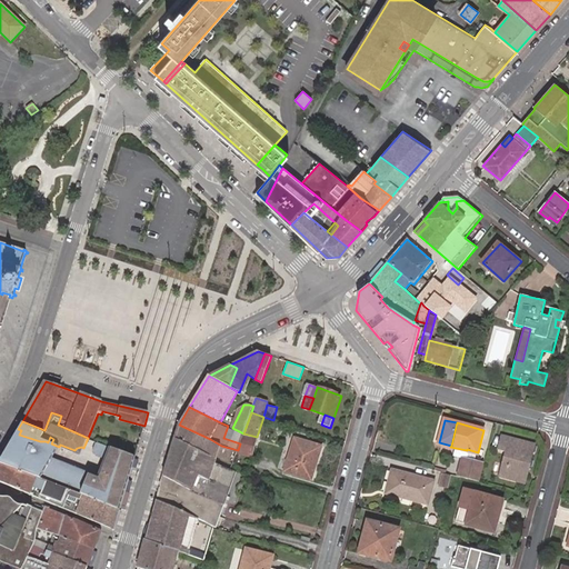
[(175,439),(217,460),(218,456),(235,460),(238,450),(221,446),(210,439),(179,425),(175,439)]
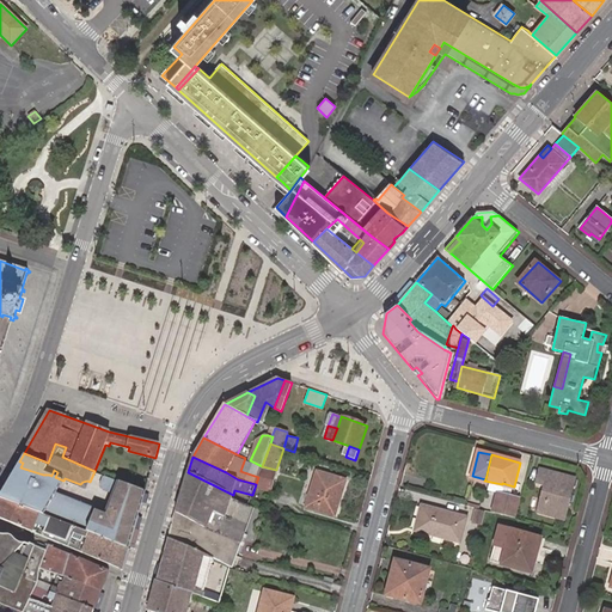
[(11,475),(18,477),(57,493),(61,485),(63,481),(55,477),(51,476),(49,475),(43,475),(20,467),(17,465),(17,466),(14,470),(11,475)]
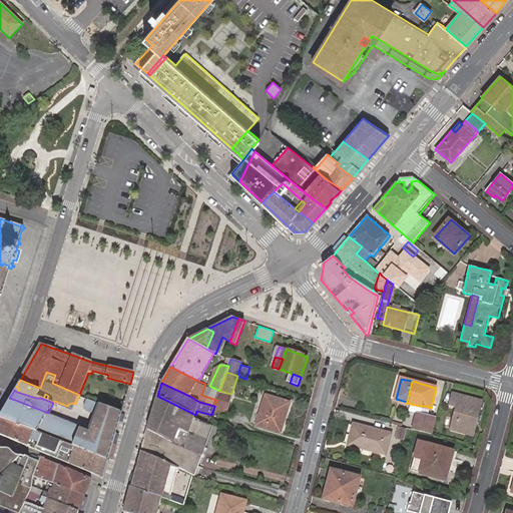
[(216,400),(214,406),(227,410),(231,394),(219,391),(216,400)]
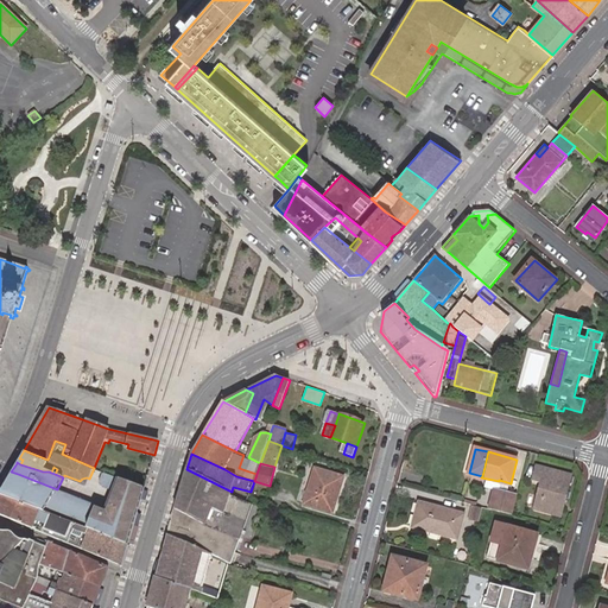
[(559,499),(564,500),(570,475),(536,466),(532,480),(540,482),(534,507),(556,513),(559,499)]
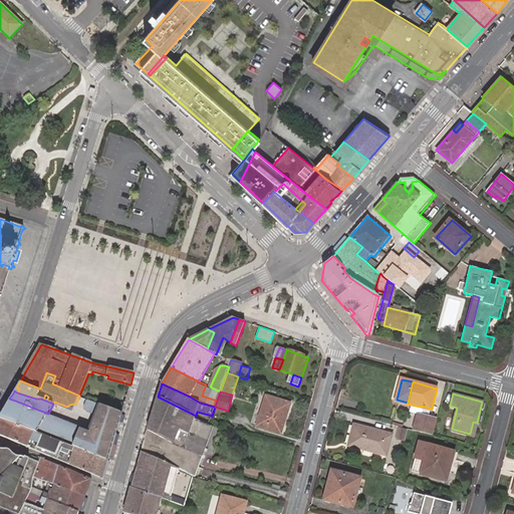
[(203,441),(210,424),(195,419),(196,416),(158,397),(157,402),(160,403),(166,413),(158,418),(203,441)]
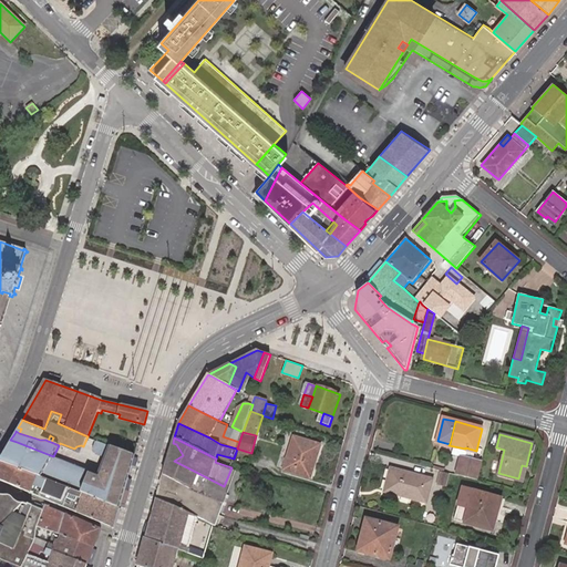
[(292,445),(318,453),(320,445),(295,437),(292,445)]
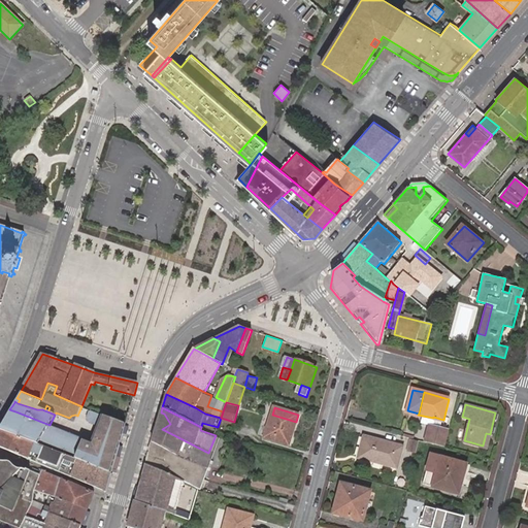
[(124,430),(126,423),(91,410),(89,417),(90,421),(98,425),(100,425),(100,426),(119,433),(120,429),(124,430)]
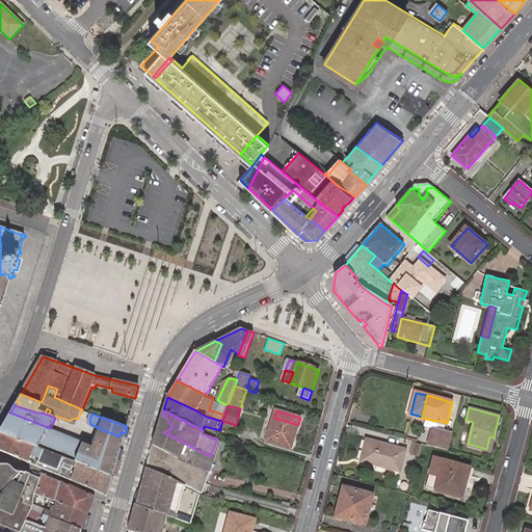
[(112,475),(118,455),(112,452),(115,446),(97,437),(96,437),(92,445),(50,428),(16,415),(15,418),(8,416),(0,429),(0,431),(3,433),(112,475)]
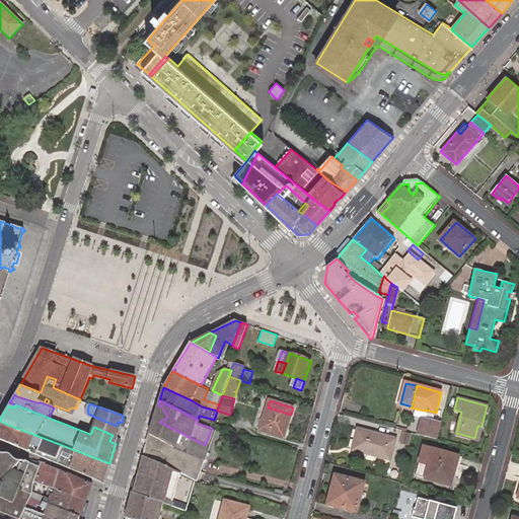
[(161,406),(158,405),(154,420),(159,422),(167,417),(161,406)]
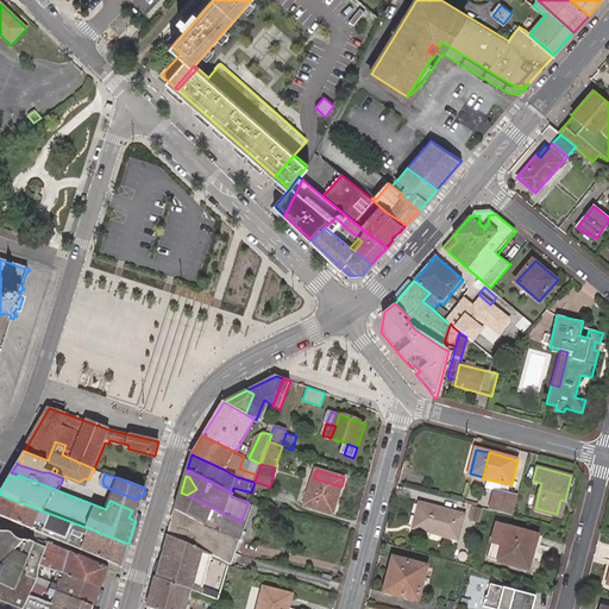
[(333,513),(341,487),(314,478),(306,503),(333,513)]
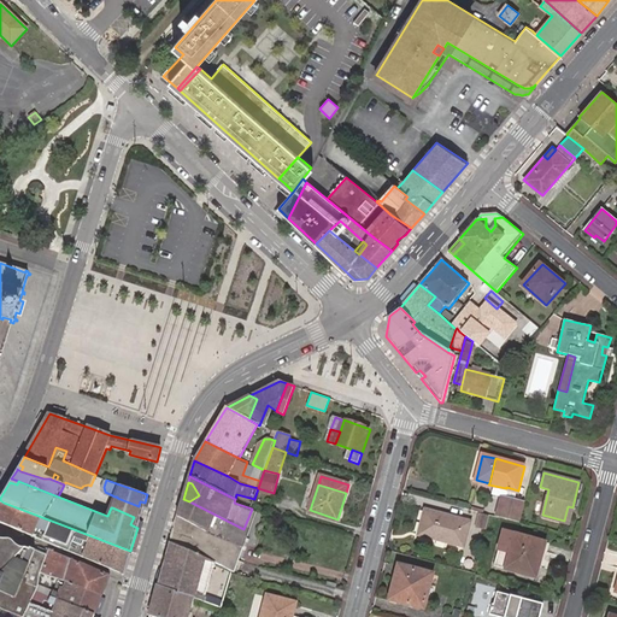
[(141,512),(142,507),(139,506),(117,498),(117,497),(112,507),(134,517),(140,519),(141,512)]
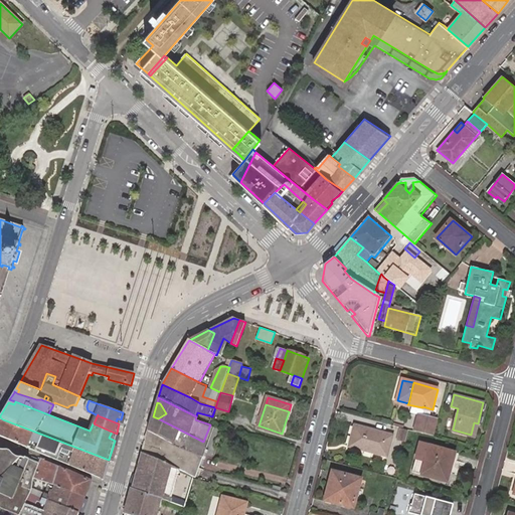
[(433,436),(437,422),(438,420),(418,415),(415,431),(433,436)]
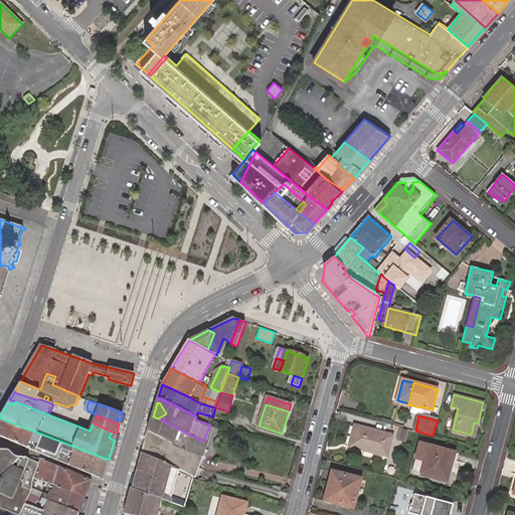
[(109,460),(3,419),(0,417),(0,435),(104,479),(109,460)]
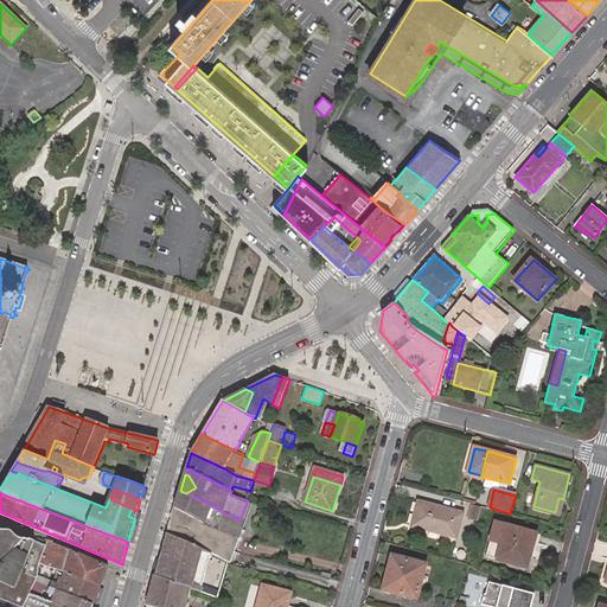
[(228,560),(230,561),(240,535),(235,534),(240,521),(186,493),(179,499),(178,499),(174,508),(167,534),(202,548),(211,553),(228,560)]
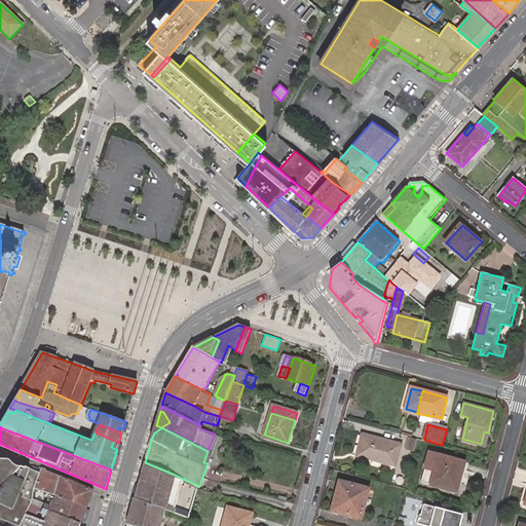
[(202,487),(205,478),(211,462),(218,465),(228,437),(215,434),(208,451),(203,462),(208,463),(199,486),(202,487)]
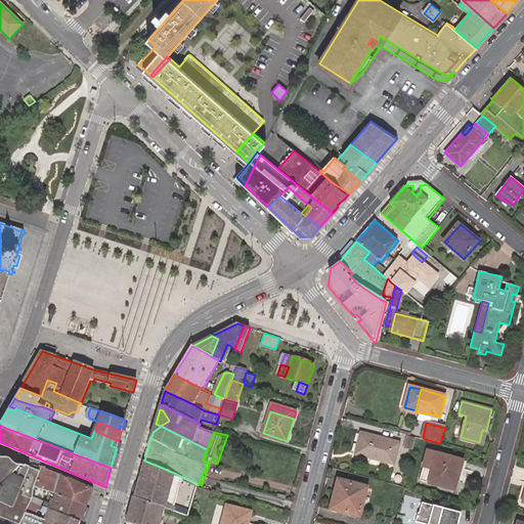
[(393,464),(398,444),(360,434),(356,454),(393,464)]
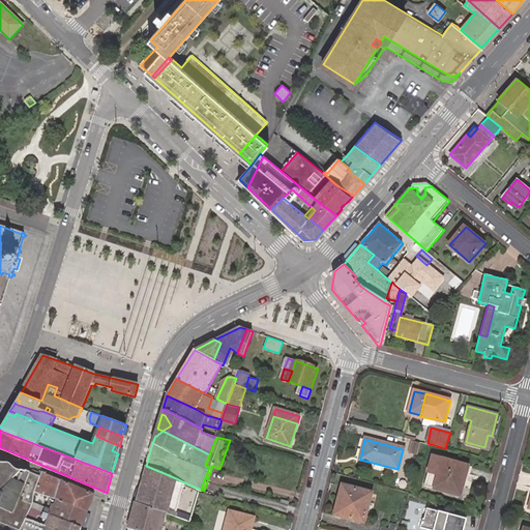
[(411,441),(408,452),(416,454),(419,443),(411,441)]
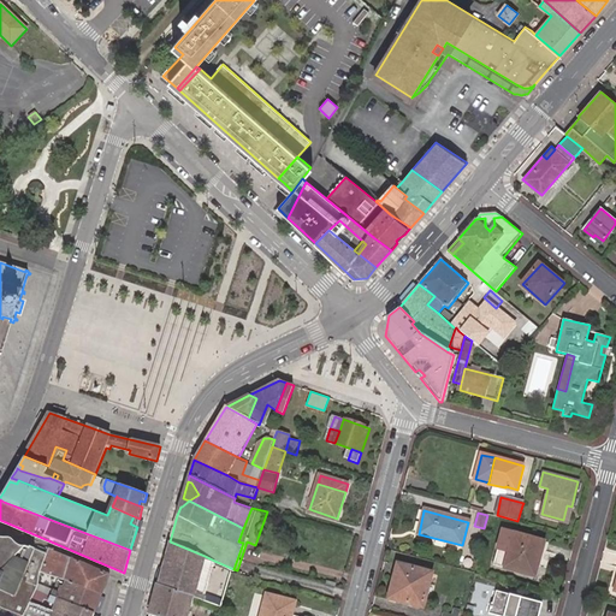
[(534,578),(544,543),(501,532),(492,567),(534,578)]
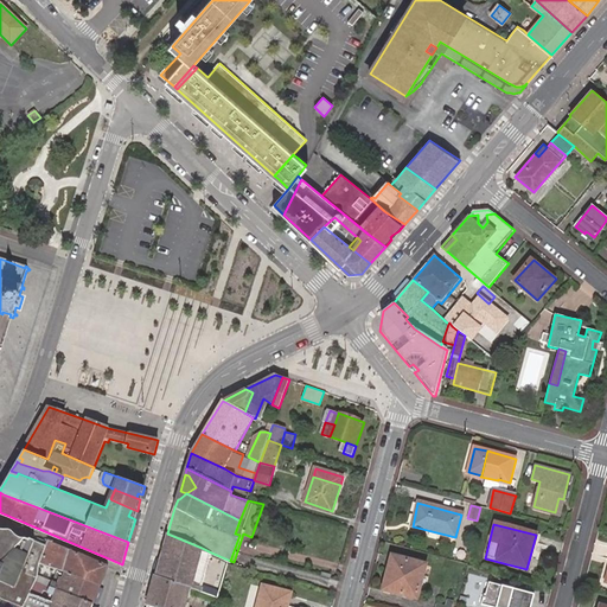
[(0,561),(21,570),(39,562),(46,545),(29,538),(27,541),(17,537),(16,532),(10,530),(5,532),(0,530),(0,561)]
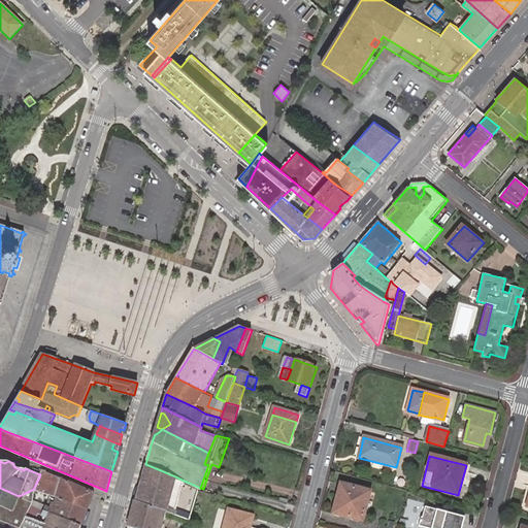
[(175,476),(145,464),(136,501),(164,512),(166,512),(175,476)]
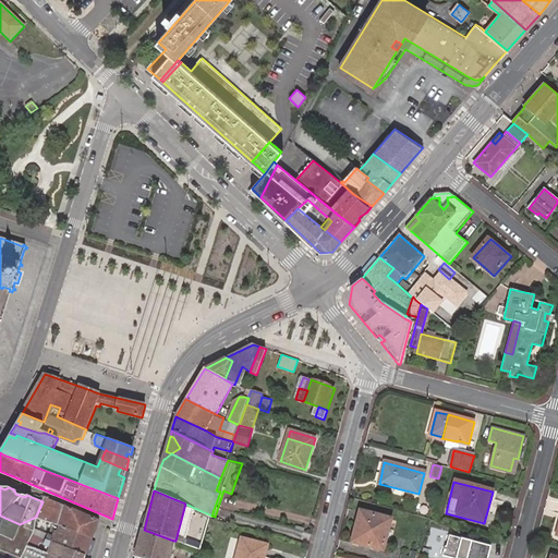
[(99,520),(46,496),(43,501),(36,517),(56,524),(60,526),(61,524),(93,537),(99,520)]
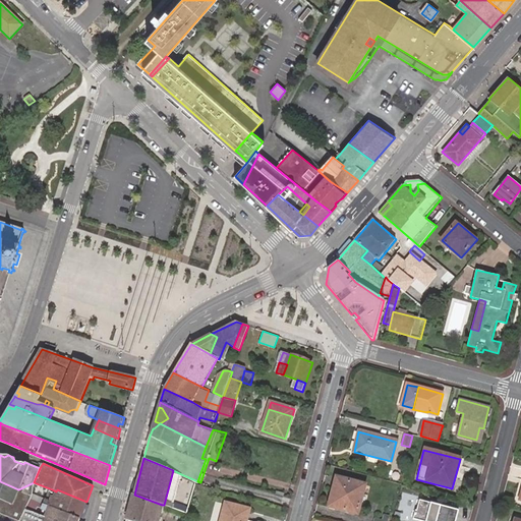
[(181,474),(173,470),(164,505),(172,508),(181,474)]
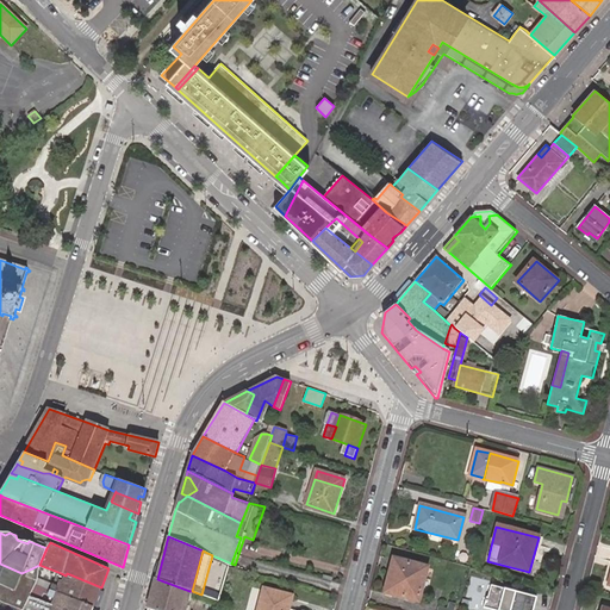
[(418,603),(427,570),(394,561),(391,572),(396,574),(390,596),(418,603)]
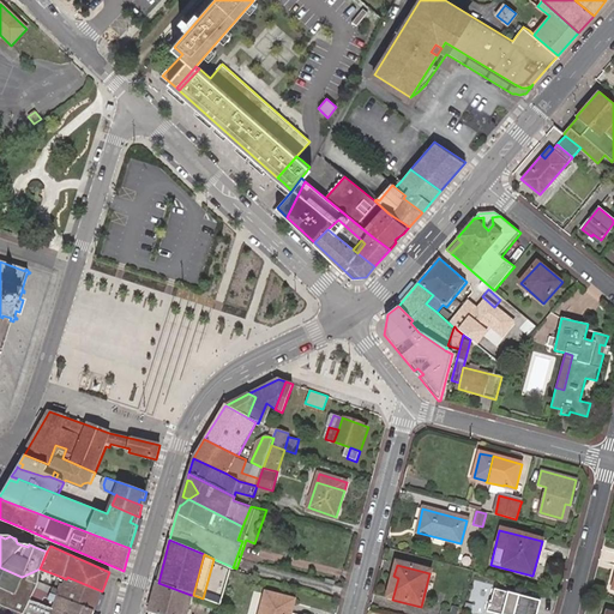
[(37,588),(40,569),(22,577),(0,567),(0,605),(20,613),(23,613),(31,599),(35,593),(37,588)]
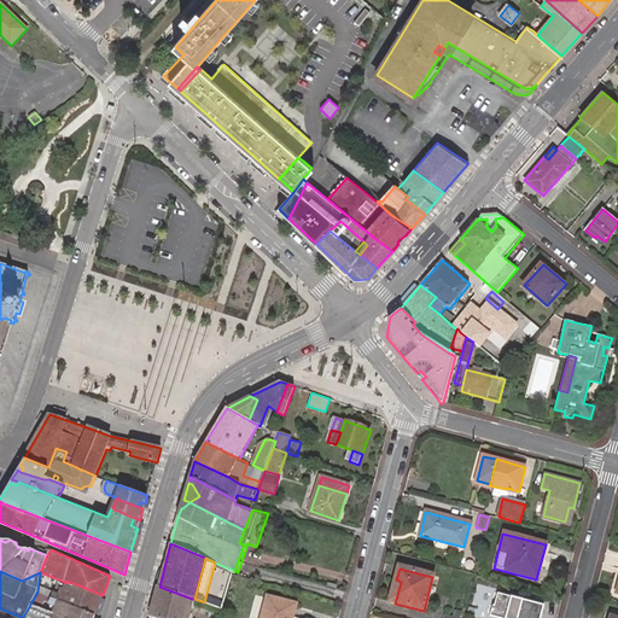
[(53,598),(94,614),(103,595),(68,581),(66,583),(62,581),(56,594),(51,593),(50,596),(53,598)]
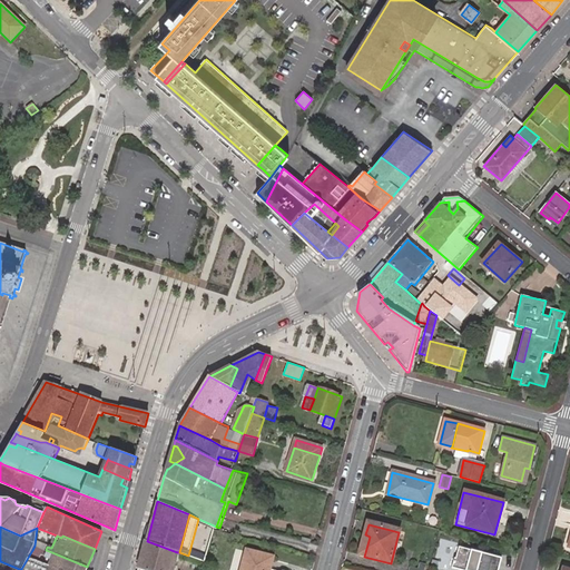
[(173,569),(177,552),(147,541),(140,568),(146,569),(173,569)]
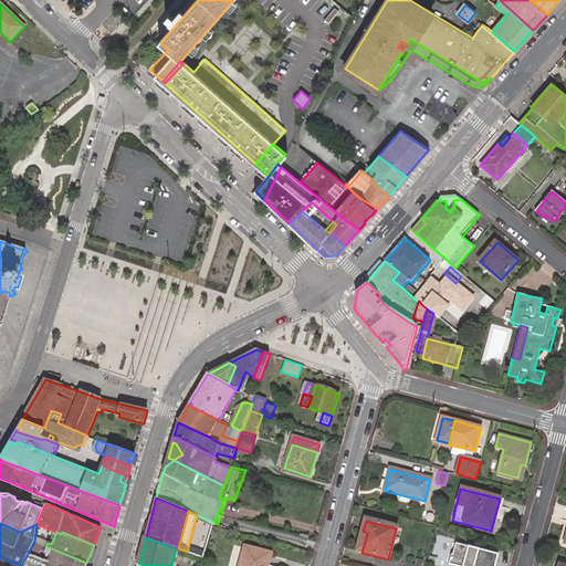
[(49,547),(45,546),(34,542),(32,546),(46,552),(49,547)]
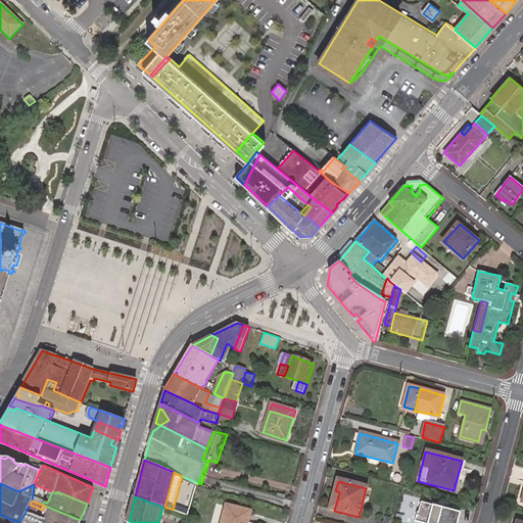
[(458,522),(461,512),(423,502),(420,512),(417,512),(414,521),(423,522),(458,522)]
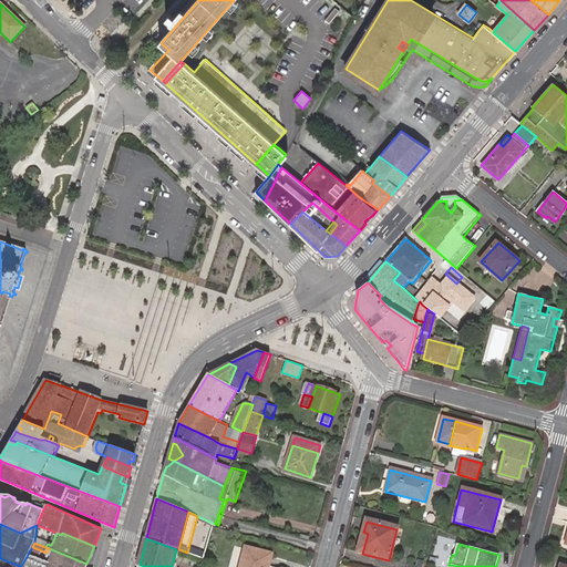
[(268,566),(271,554),(246,547),(239,566),(268,566)]
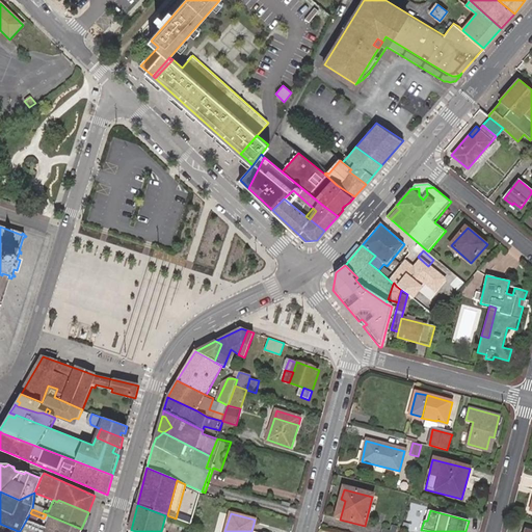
[(60,531),(80,531),(81,529),(46,514),(44,519),(50,521),(48,527),(60,531)]
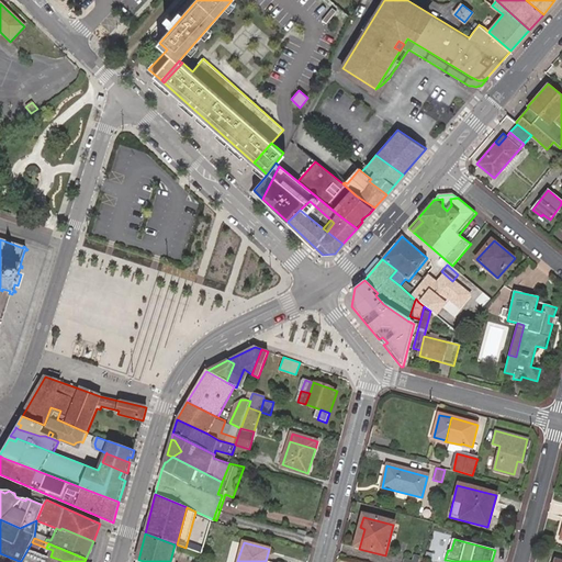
[(64,561),(51,557),(48,561),(34,555),(36,550),(29,548),(21,561),(64,561)]
